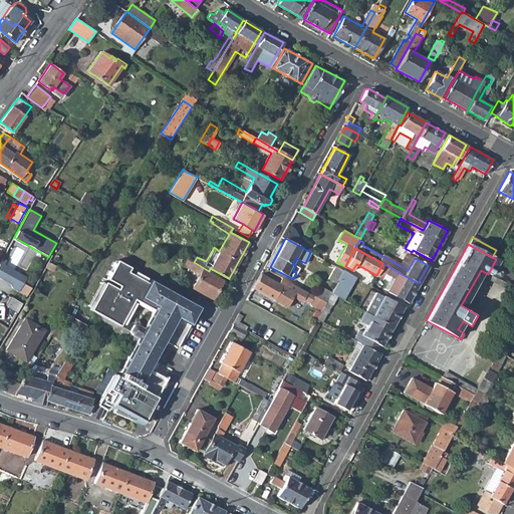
[(190,253),(187,259),(194,262),(197,257),(190,253)]
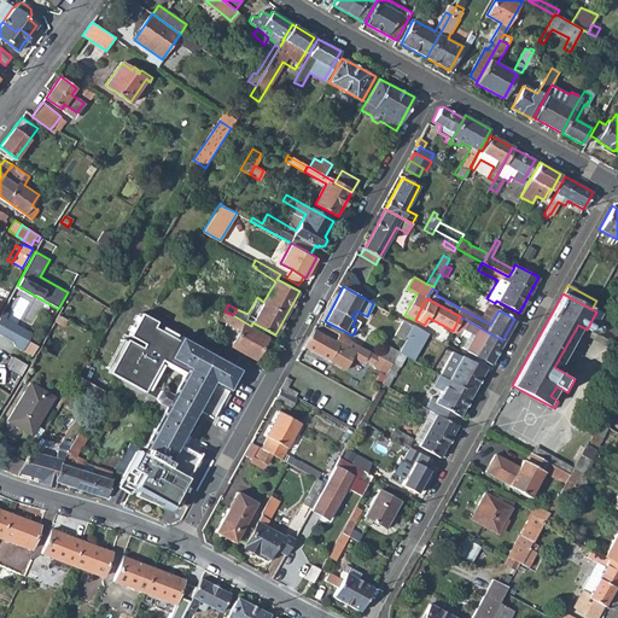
[(490,325),(499,310),(491,307),(488,308),(482,320),(490,325)]
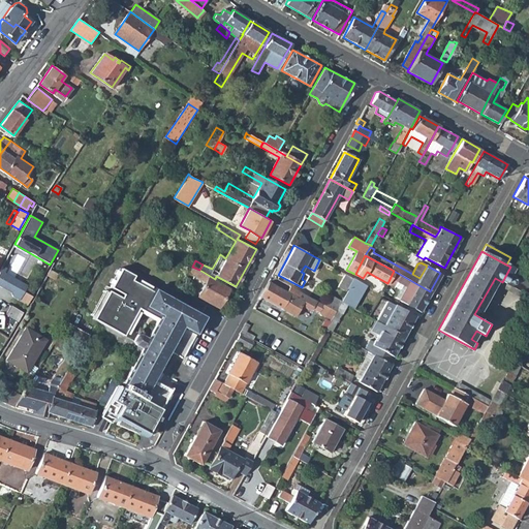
[(199,270),(192,267),(189,273),(206,282),(197,296),(218,308),(229,287),(215,279),(199,270)]
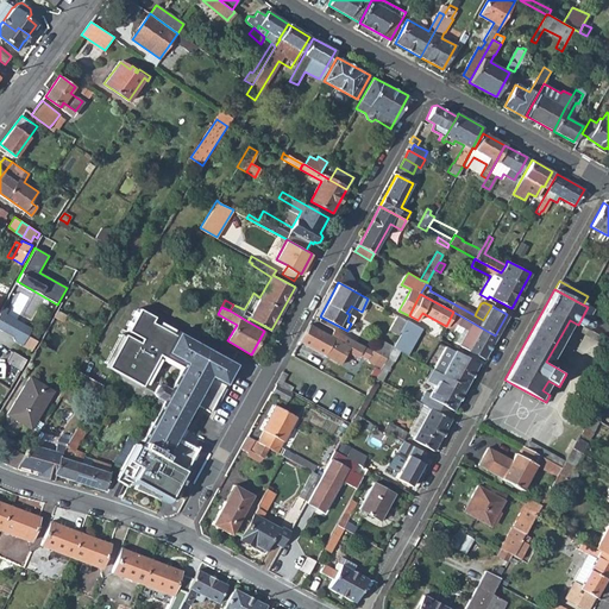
[(608,319),(588,307),(578,325),(608,340),(608,319)]
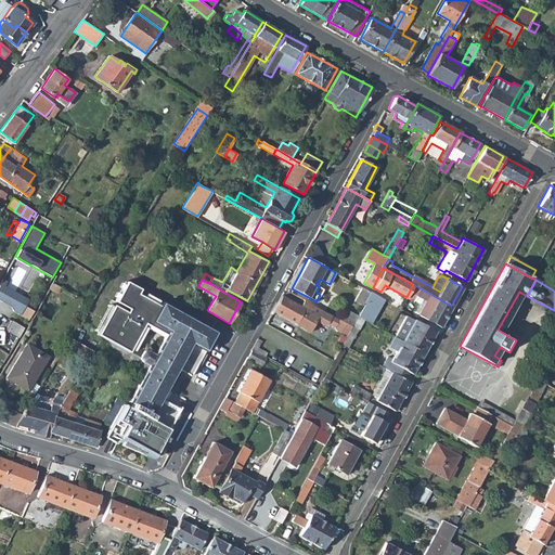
[(140,289),(126,281),(115,301),(124,307),(121,310),(113,305),(112,306),(97,332),(95,334),(102,337),(117,346),(128,352),(147,318),(169,331),(155,355),(147,350),(143,351),(139,359),(141,361),(144,363),(142,368),(147,370),(128,405),(130,407),(128,411),(120,407),(111,426),(104,438),(112,442),(116,444),(118,439),(141,452),(144,448),(154,451),(177,411),(158,401),(177,369),(190,376),(215,333),(160,302),(159,307),(137,294),(140,289)]
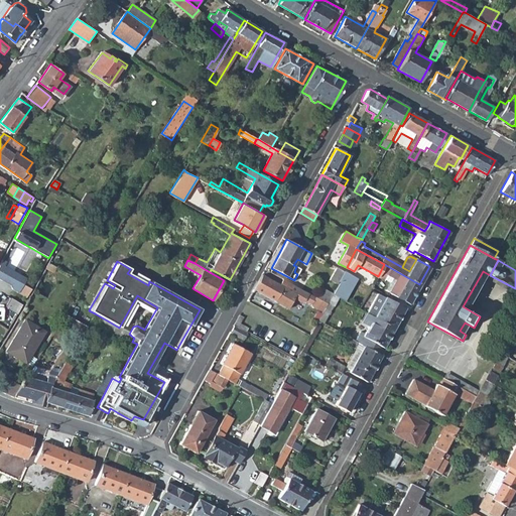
[(48,262),(45,268),(53,272),(56,267),(48,262)]
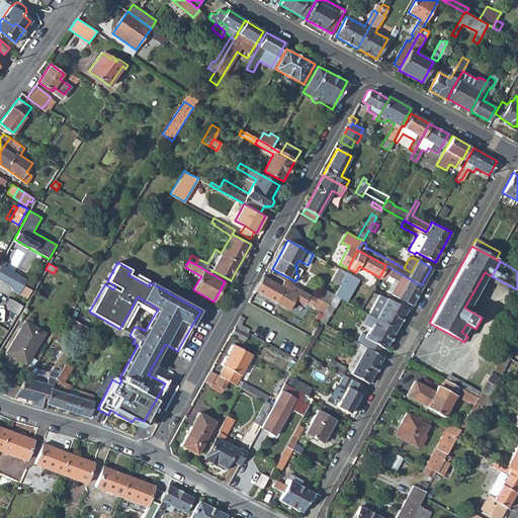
[(385,265),(379,277),(385,280),(385,279),(392,282),(387,290),(392,292),(391,293),(411,304),(421,285),(385,265)]
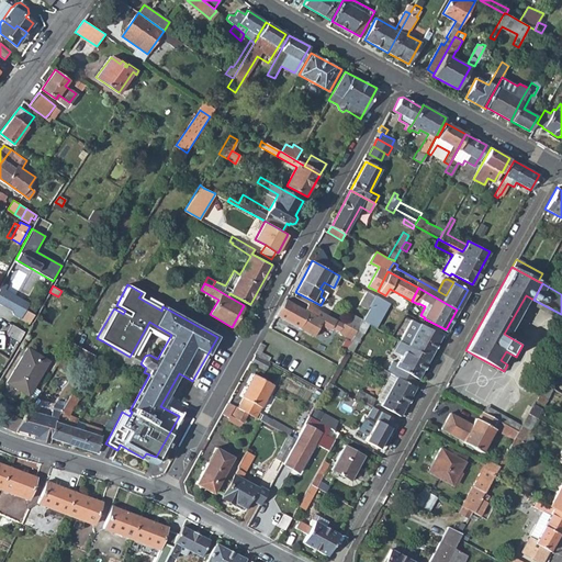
[(367,291),(359,304),(368,308),(369,306),(375,295),(367,291)]
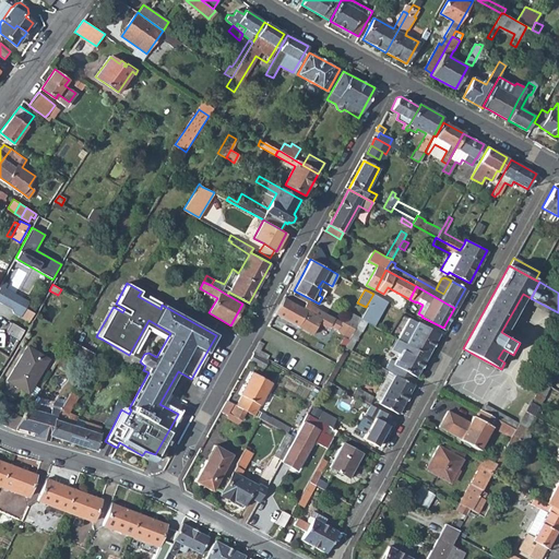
[(368,306),(360,318),(368,322),(373,325),(381,311),(376,308),(381,298),(373,294),(367,305),(368,306)]
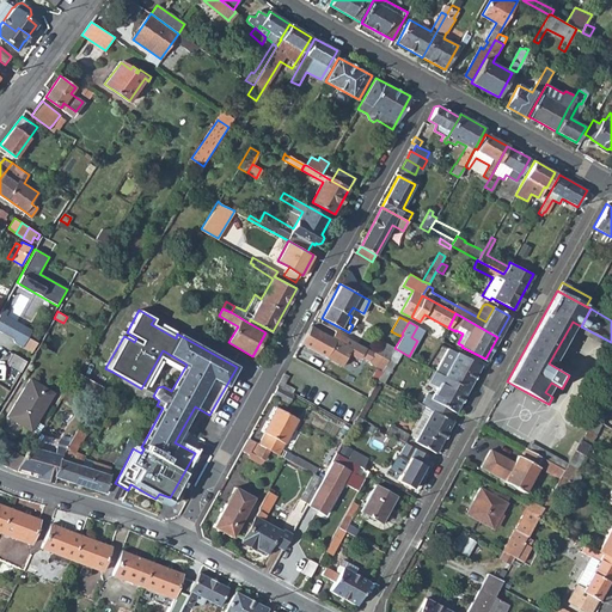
[(310,326),(301,343),(316,352),(342,365),(349,353),(334,340),(310,326)]
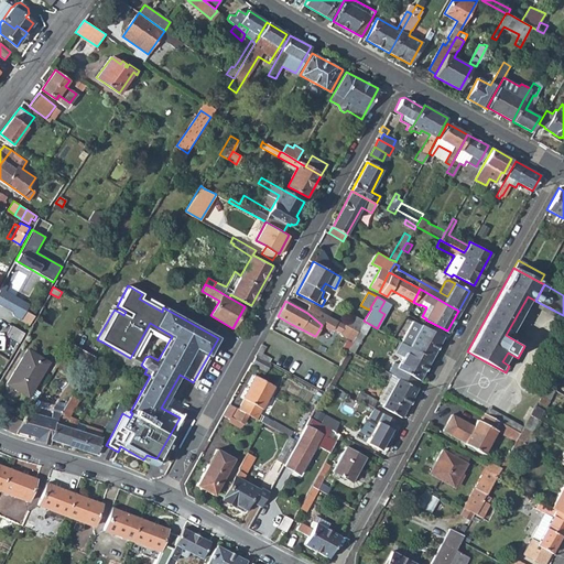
[(29,305),(25,311),(33,316),(38,310),(29,305)]
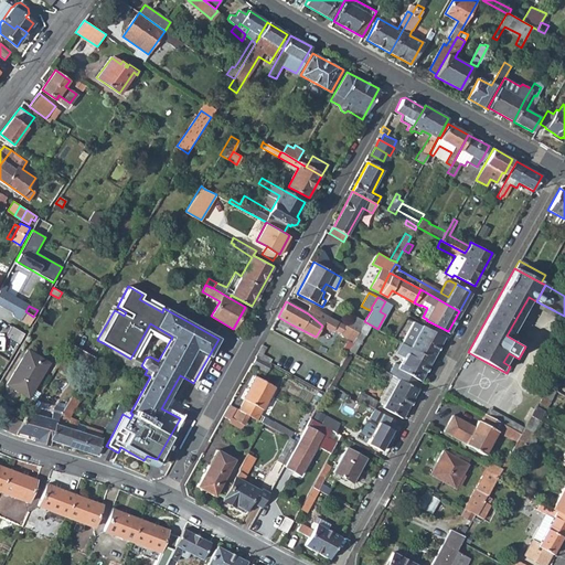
[(308,313),(322,326),(329,330),(333,328),(341,332),(341,333),(353,340),(358,331),(347,324),(312,306),(308,313)]
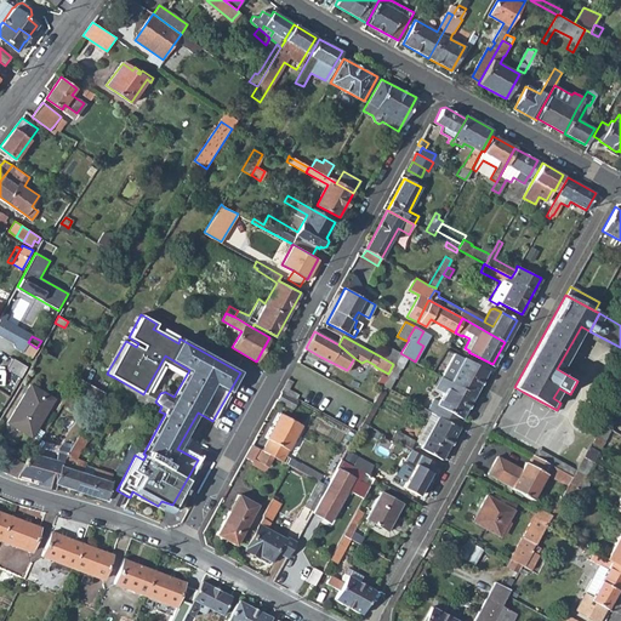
[(108,371),(125,342),(120,341),(104,370),(108,371)]
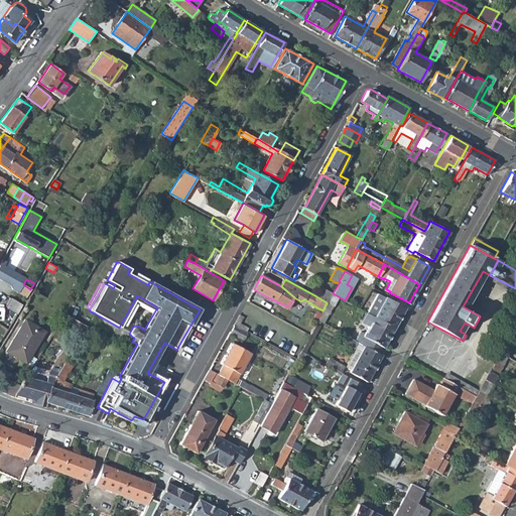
[(23,284),(19,292),(26,296),(30,289),(23,284)]
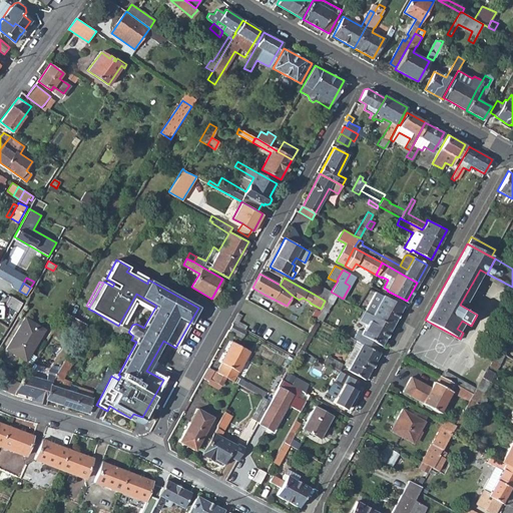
[(320,285),(315,295),(325,301),(330,292),(331,291),(320,285)]
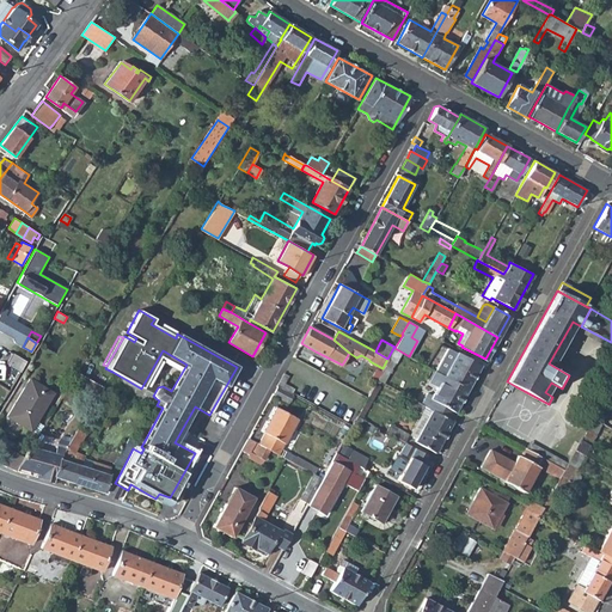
[(383,368),(377,379),(380,380),(384,383),(395,363),(396,363),(403,353),(395,348),(393,348),(387,359),(383,368)]
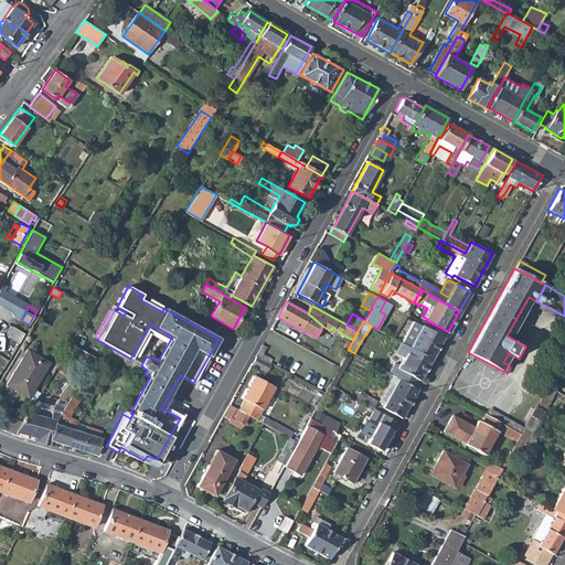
[(422,324),(409,347),(432,359),(444,336),(422,324)]
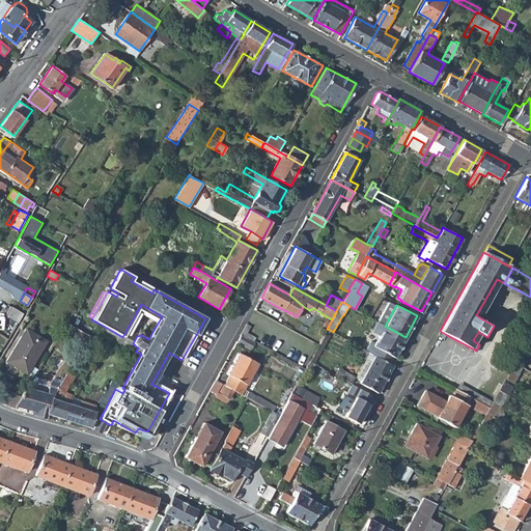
[(10,306),(6,316),(18,323),(23,313),(10,306)]
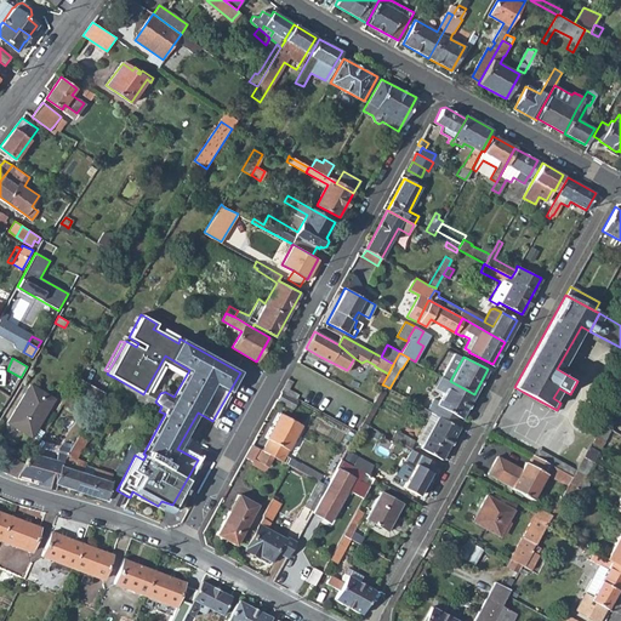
[(433,398),(426,409),(459,427),(463,419),(461,417),(474,394),(450,381),(442,376),(436,388),(444,392),(439,400),(433,398)]
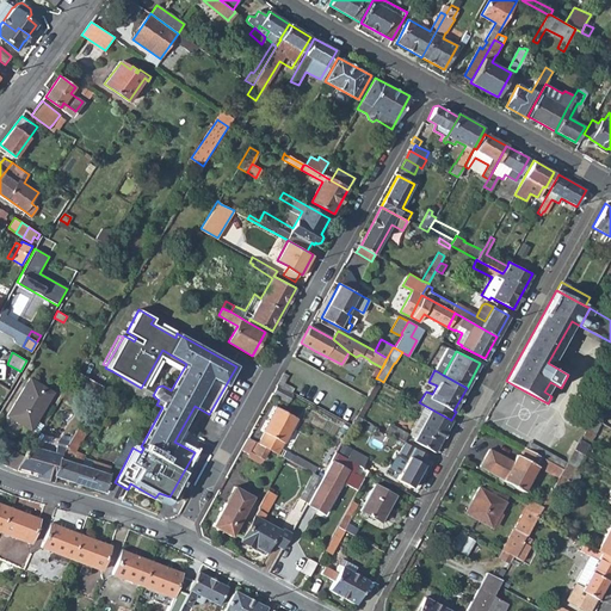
[(112,371),(107,380),(124,389),(129,381),(112,371)]
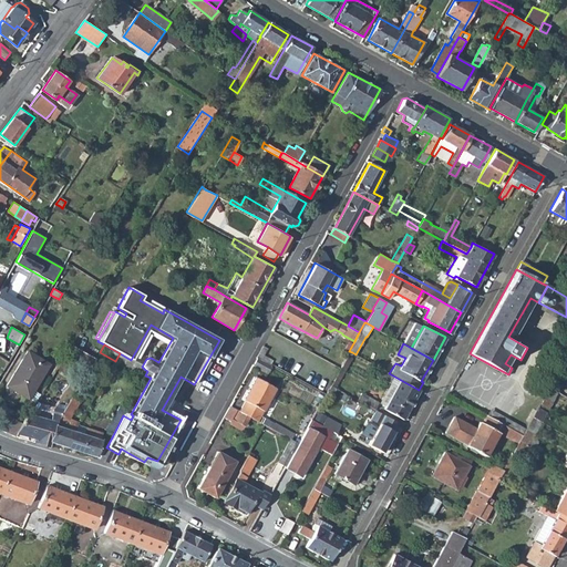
[(263,346),(256,358),(270,366),(272,360),(264,356),(267,349),(263,346)]
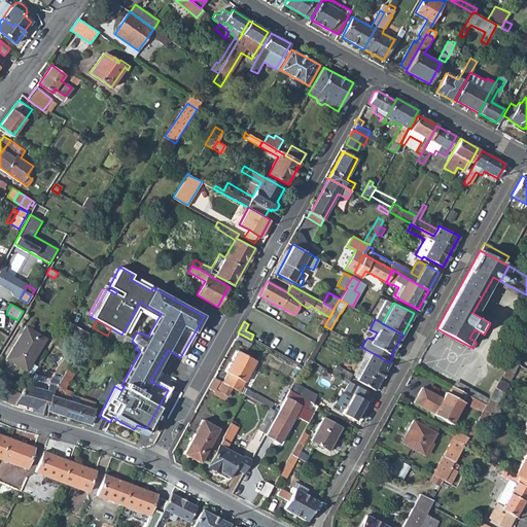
[(7,359),(24,369),(28,361),(31,362),(45,339),(26,327),(7,359)]
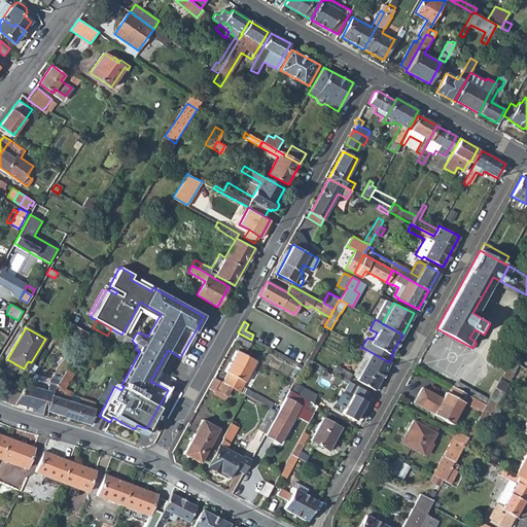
[(111,328),(107,336),(120,343),(125,337),(121,335),(111,328)]
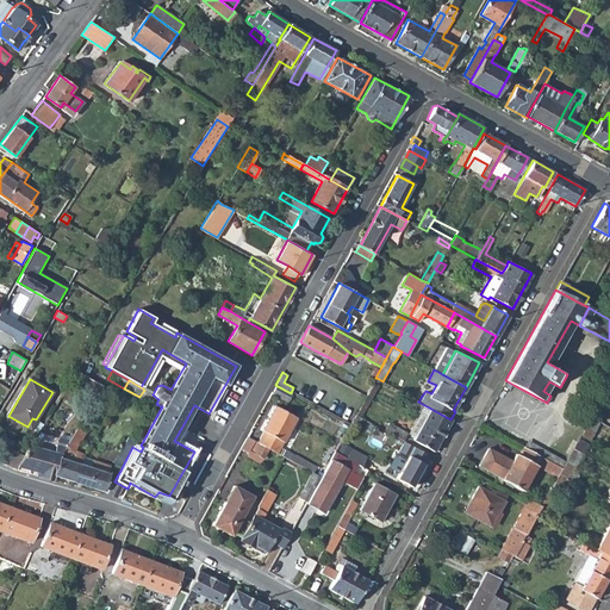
[(0,383),(0,392),(5,396),(10,388),(0,383)]
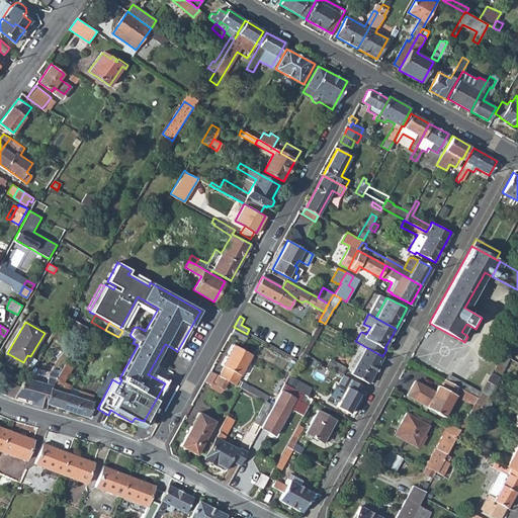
[(317,325),(301,352),(306,354),(307,354),(321,326),(317,325)]
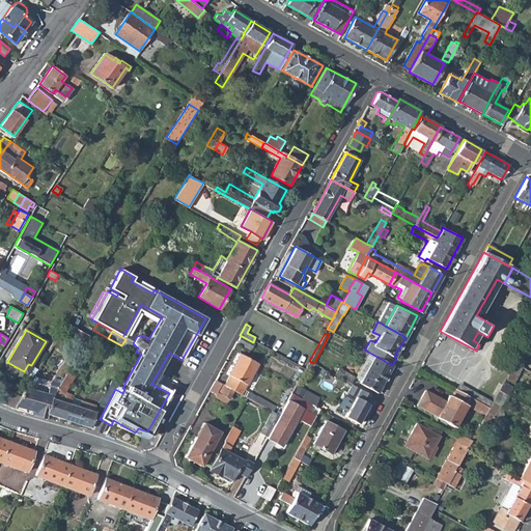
[(240,335),(235,342),(250,350),(254,342),(253,342),(240,335)]
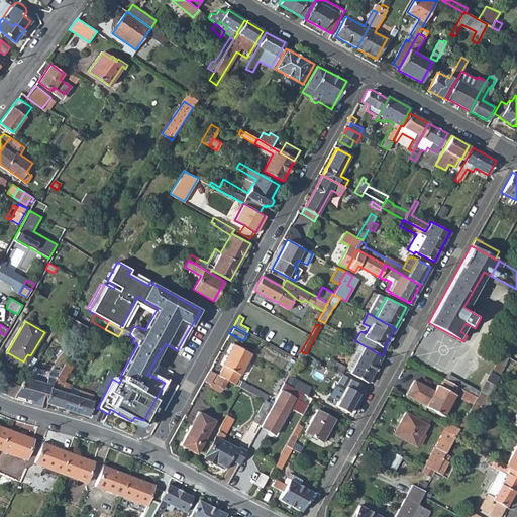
[(505,329),(499,340),(505,343),(511,332),(505,329)]
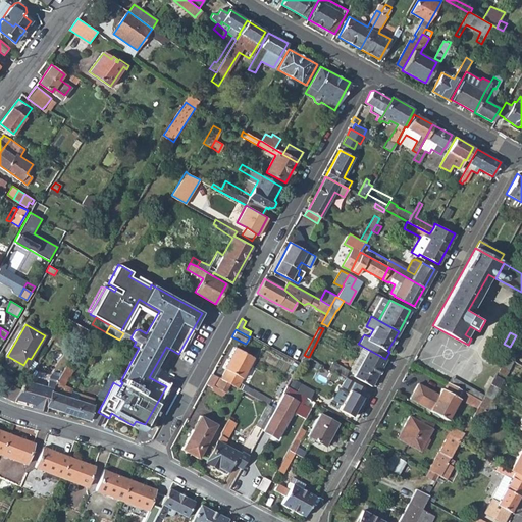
[(123,333),(119,340),(133,348),(134,346),(136,342),(133,340),(131,337),(123,333)]
